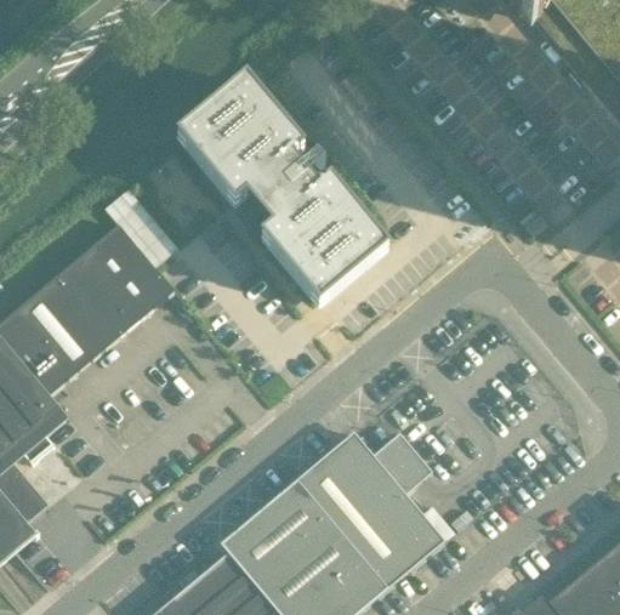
[(504,0),(517,15),(518,15),(528,27),(533,18),(619,123),(619,0),(504,0)]
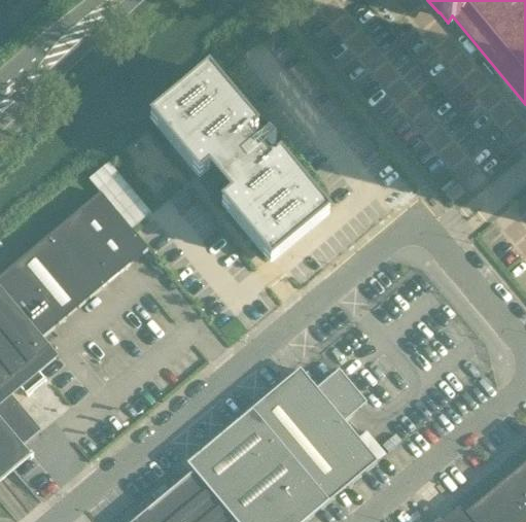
[(207,68),(148,117),(198,175),(211,164),(213,166),(232,188),(234,190),(220,202),(269,261),(327,212),(278,153),(268,162),(245,135),(255,127),(207,68)]
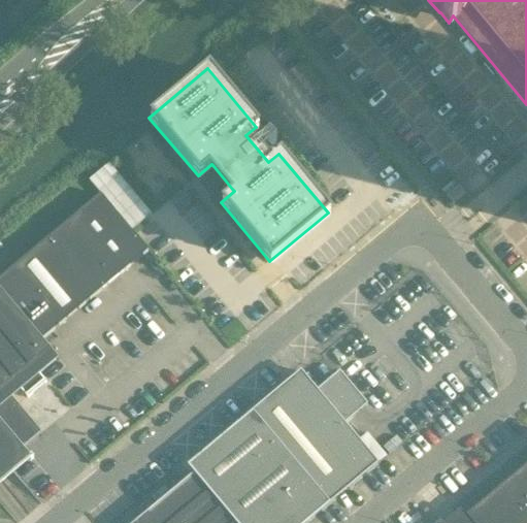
[(457,182),(445,192),(452,200),(464,190),(457,182)]
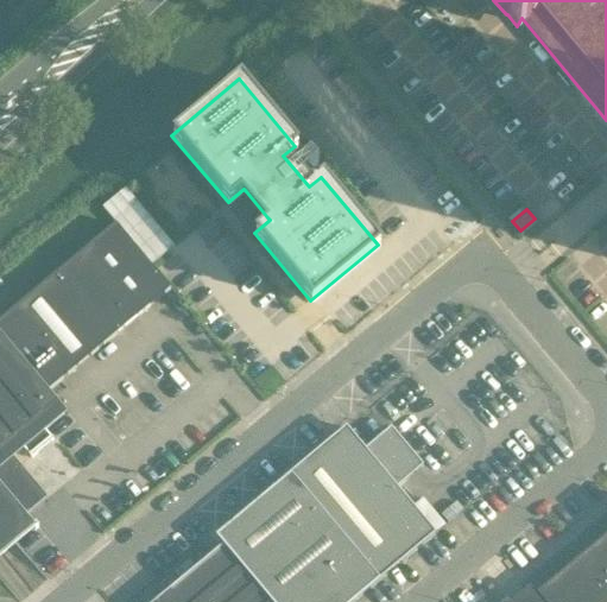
[(0,550),(1,549),(14,538),(32,524),(33,525),(37,523),(33,519),(32,520),(25,511),(38,500),(46,493),(11,451),(21,443),(27,450),(27,451),(30,454),(36,449),(35,447),(48,436),(49,437),(51,435),(50,432),(49,432),(43,425),(63,409),(45,388),(169,285),(150,261),(114,219),(36,284),(0,314),(0,550)]
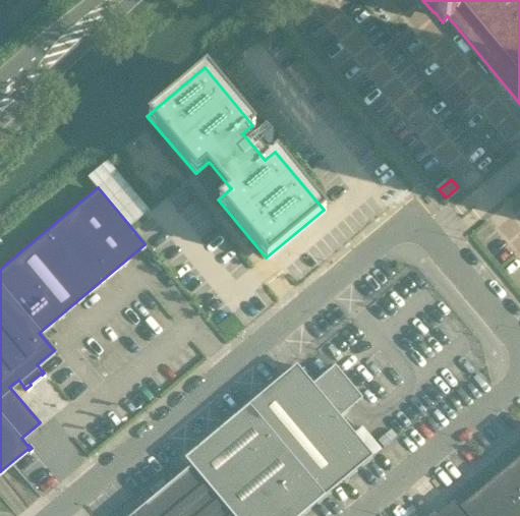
[(296,515),(338,482),(371,454),(339,414),(350,404),(361,396),(334,363),(322,373),(311,382),(295,362),(183,456),(193,467),(148,506),(145,502),(134,511),(132,513),(130,515),(129,515),(296,515)]
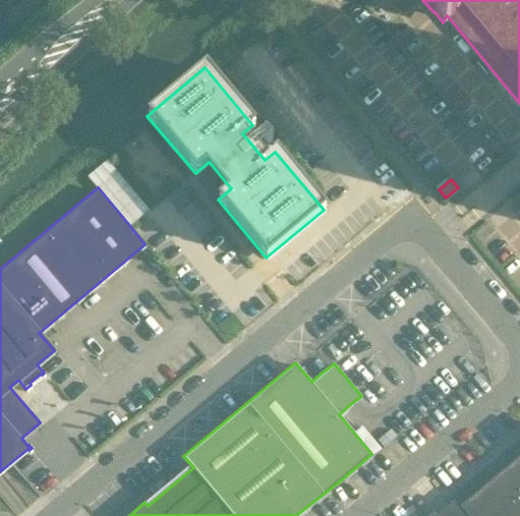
[(519,453),(458,506),(466,515),(519,515),(519,433),(518,435),(519,437),(519,453)]
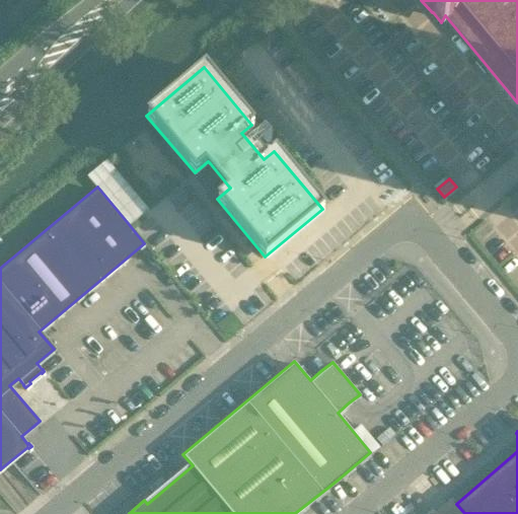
[(431,513),(464,513),(451,498),(431,513)]
